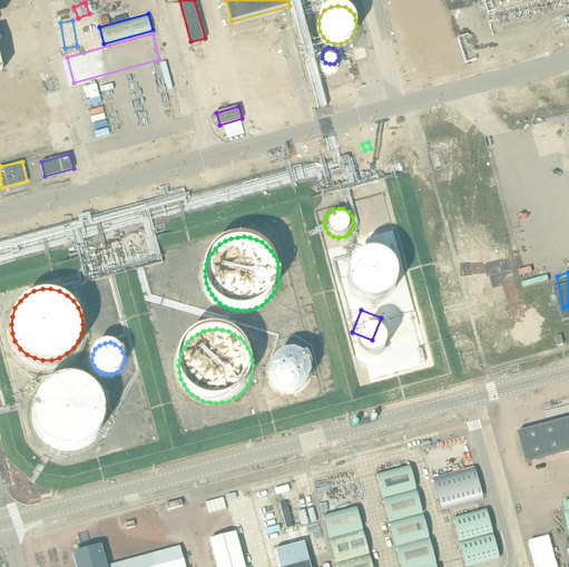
[(272,364),(272,371),(275,377),(280,382),(285,384),(292,385),(298,383),(303,380),(307,374),(308,369),(308,362),(306,355),(301,351),(295,349),(288,348),(283,350),(277,353),(273,359),(272,364)]
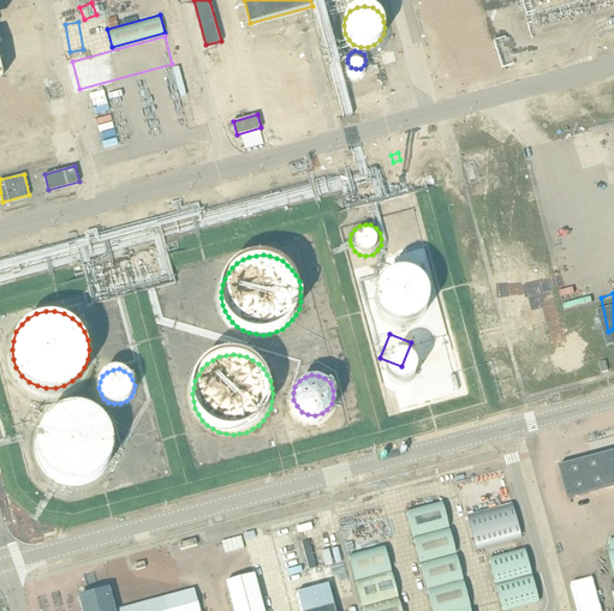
[(113,453),(113,445),(113,439),(111,432),(108,426),(105,421),(100,417),(95,413),(89,409),(83,408),(76,407),(70,407),(63,408),(57,411),(52,414),(47,419),(42,424),(39,430),(37,436),(36,442),(36,449),(37,455),(39,461),(42,467),(47,472),(52,477),(57,480),(63,483),(70,484),(76,484),(83,484),(89,481),(95,478),(100,474),(105,469),(108,465),(111,459),(113,453)]
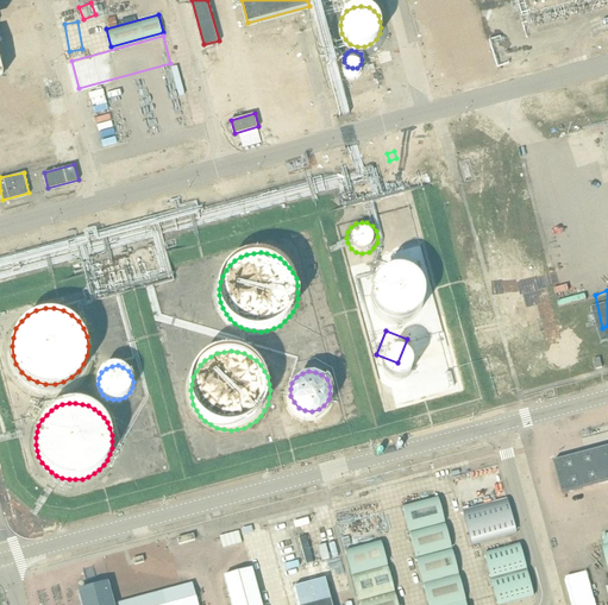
[(564,491),(607,478),(607,443),(556,458),(564,491)]
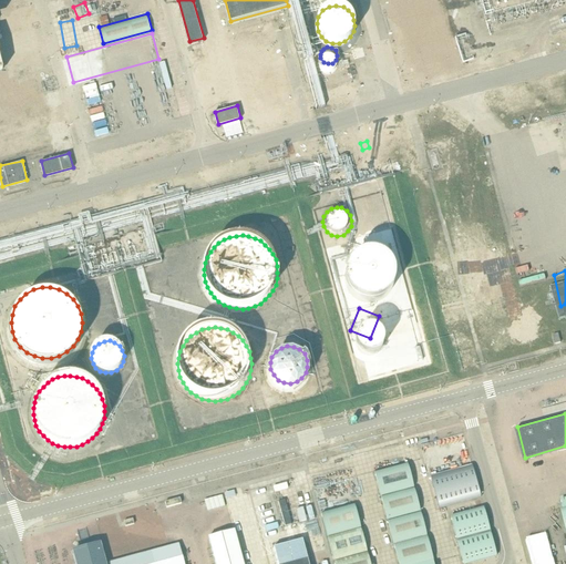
[(379,490),(412,481),(405,458),(372,467),(379,490)]
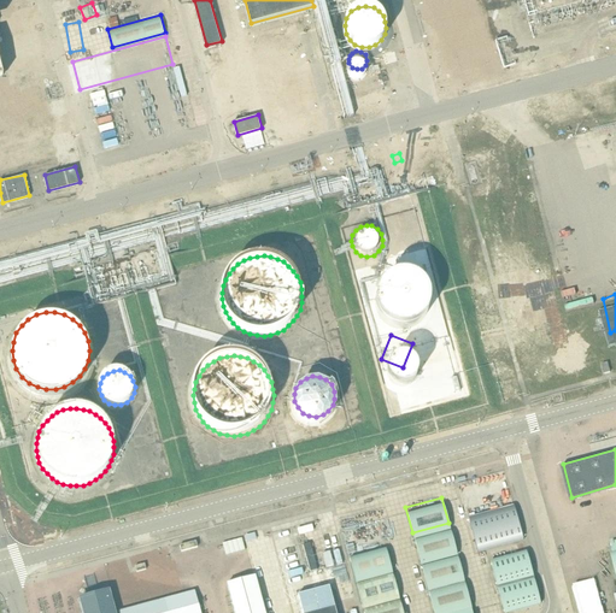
[(422,561),(458,552),(451,526),(415,536),(422,561)]
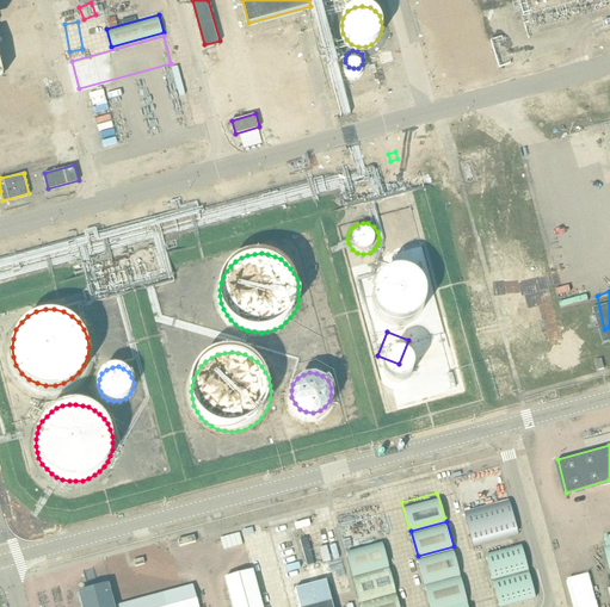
[(297,540),(294,528),(279,533),(283,545),(297,540)]
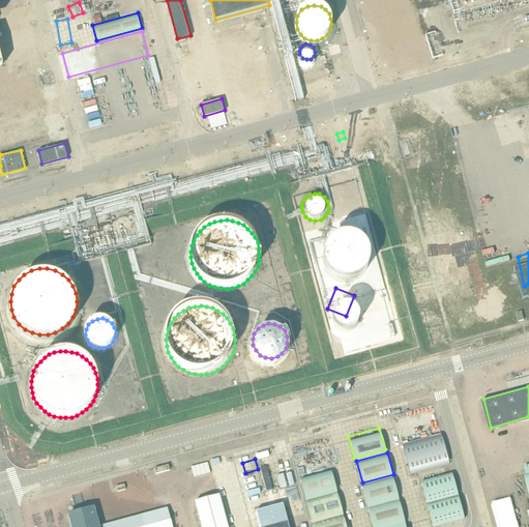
[(156,471),(171,468),(169,463),(155,467),(156,471)]
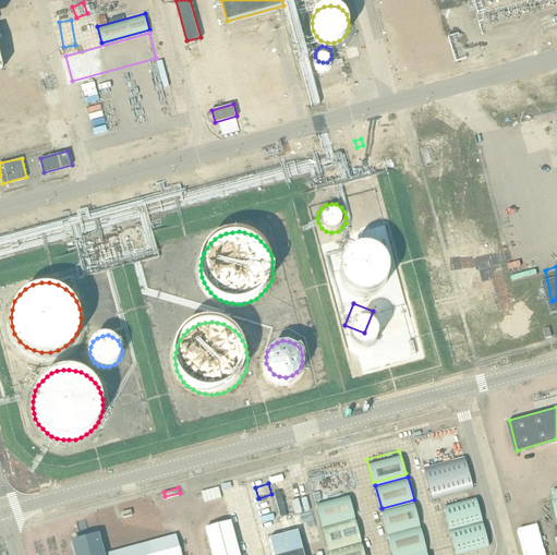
[(323,523),(355,515),(349,492),(316,501),(323,523)]
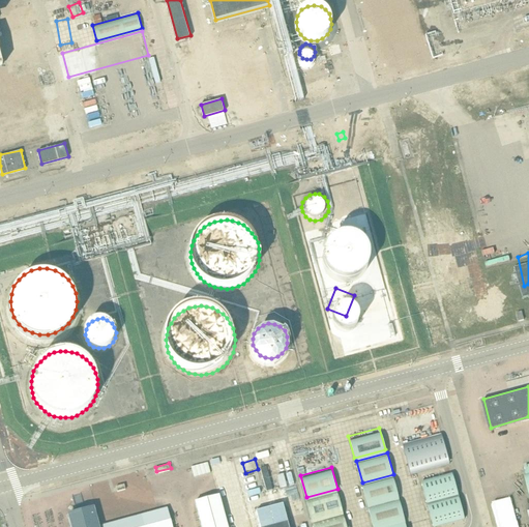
[(428,501),(459,494),(452,472),(422,480),(428,501)]
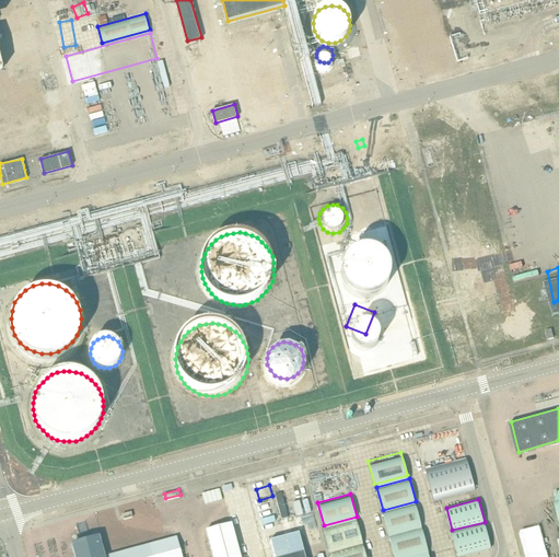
[(314,501),(309,502),(312,515),(317,514),(314,501)]
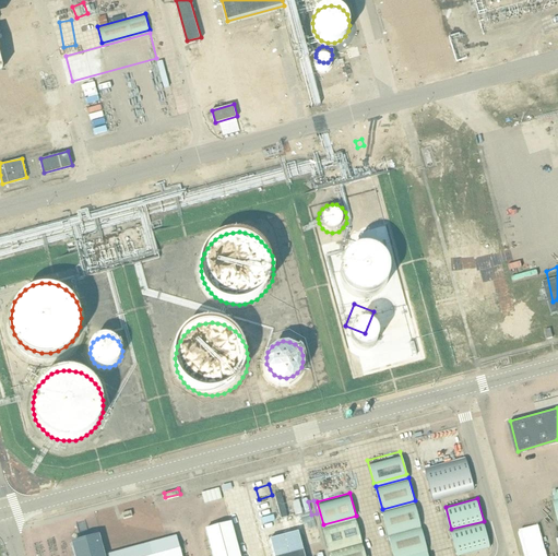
[(298,517),(305,515),(300,503),(295,505),(298,517)]
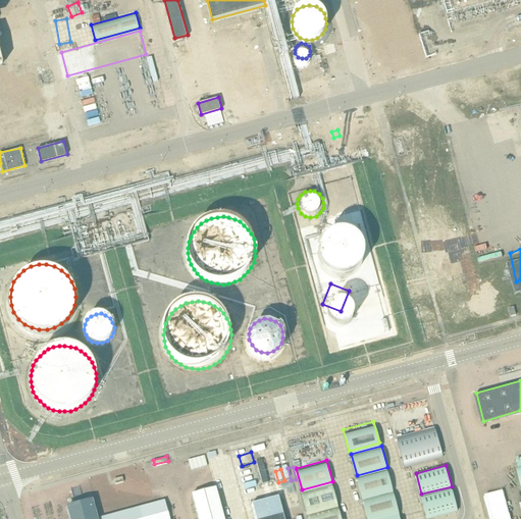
[(363,498),(394,490),(388,469),(358,477),(363,498)]
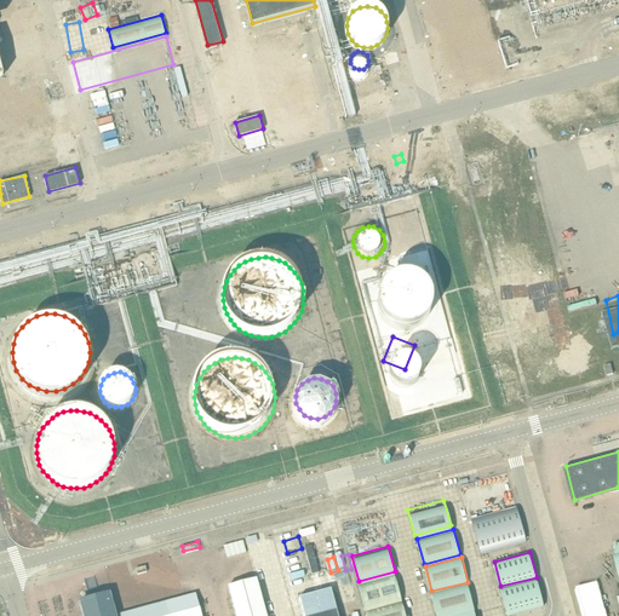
[(303,560),(291,562),(293,576),(305,575),(303,560)]
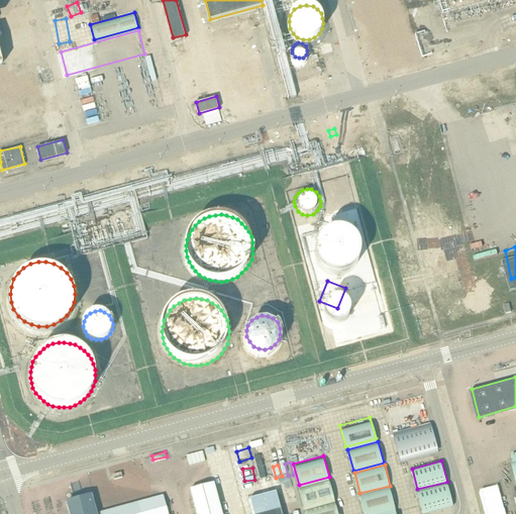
[(306,509),(335,501),(330,479),(300,488),(306,509)]
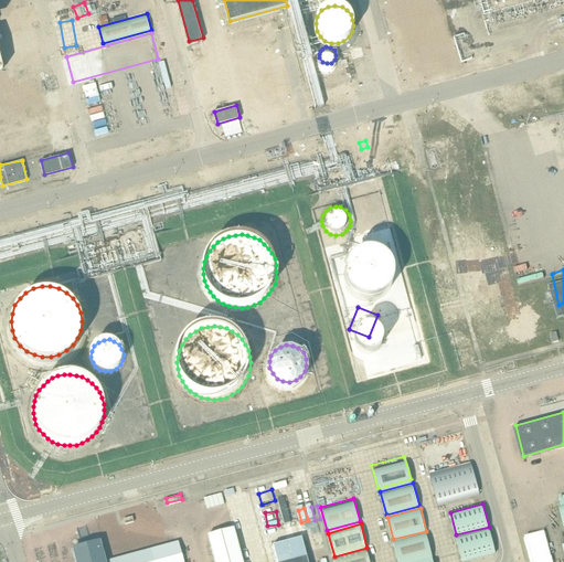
[(209,532),(216,561),(244,561),(234,526),(209,532)]
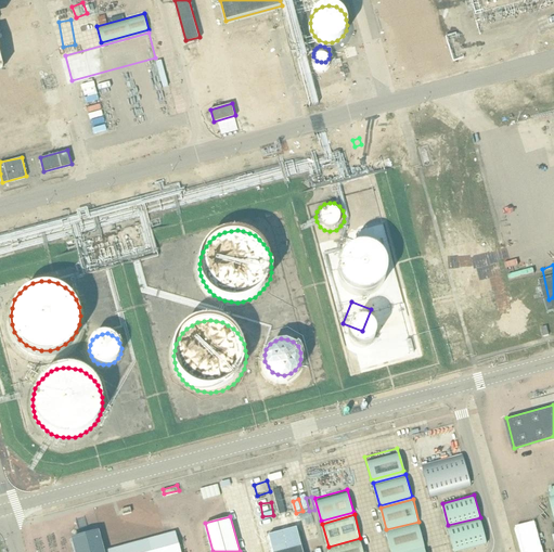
[(454,550),(487,542),(480,520),(448,528),(454,550)]
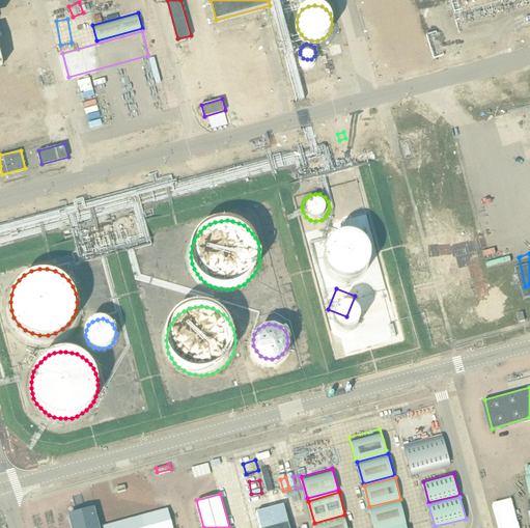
[(374,527),(383,527),(407,522),(400,499),(370,507),(374,527)]
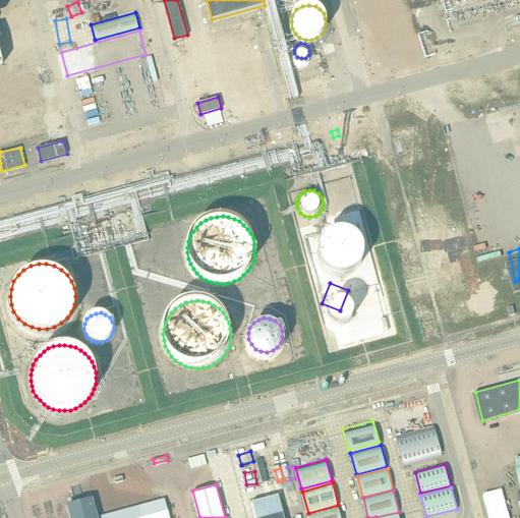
[(170,517),(165,497),(98,515),(93,496),(66,503),(70,517),(170,517)]
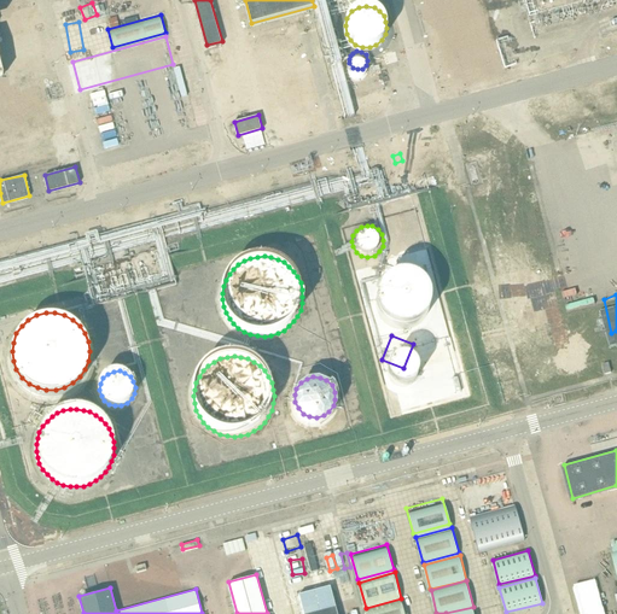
[(366,613),(405,613),(401,598),(366,608),(366,613)]
